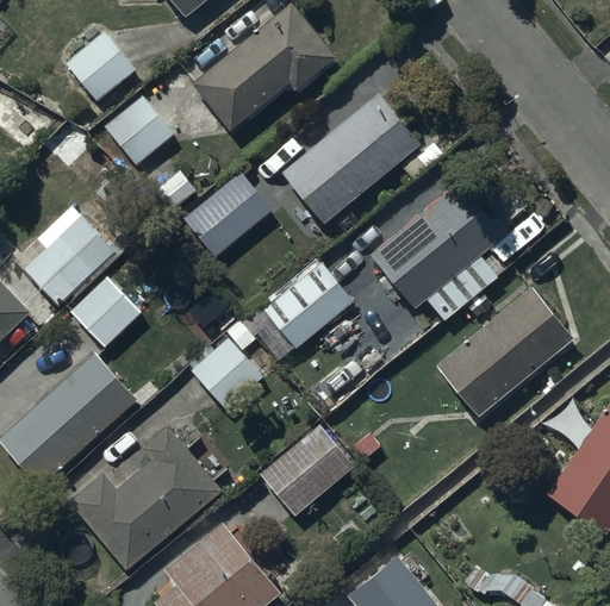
[(169,0),(186,20),(211,0),(169,0)]
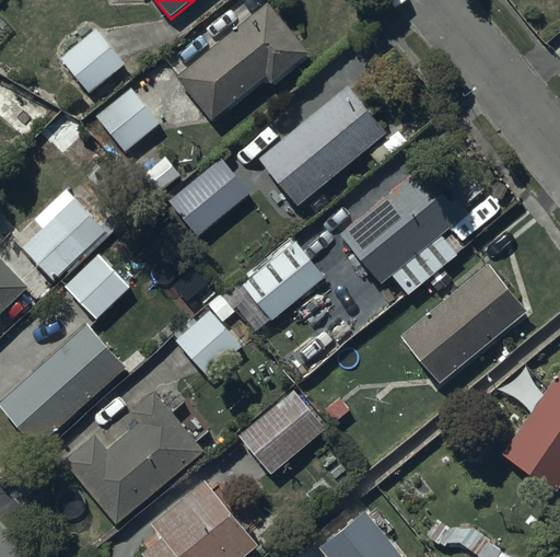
[(267,2),(176,78),(213,122),(266,78),(271,83),(308,53),(267,2)]
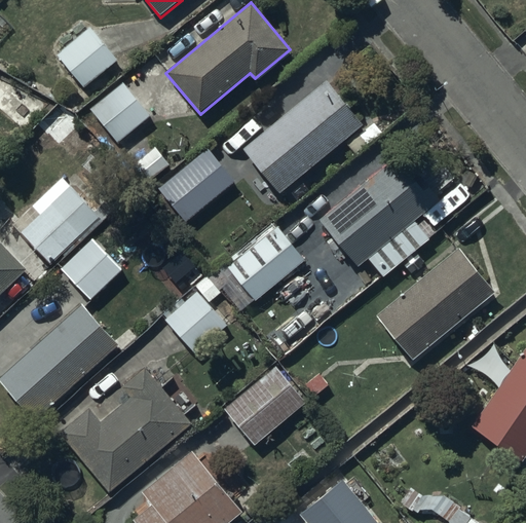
[(90,27),(55,53),(81,86),(115,61),(90,27)]
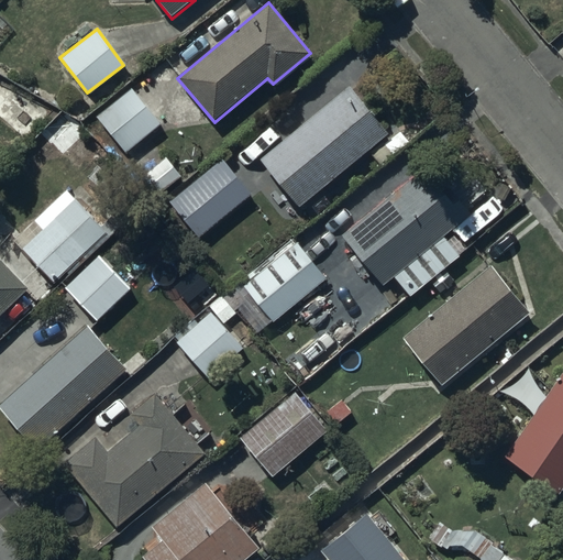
[(163,122),(132,86),(95,117),(127,154),(163,122)]
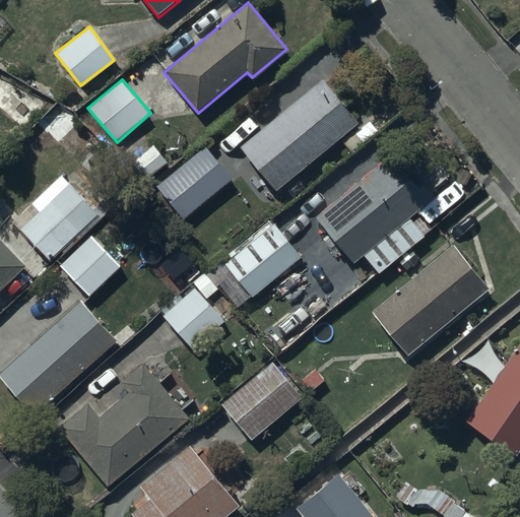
[(275,192),(340,139),(350,152),(377,130),(369,120),(356,129),(354,127),(360,123),(323,79),(239,148),(275,192)]
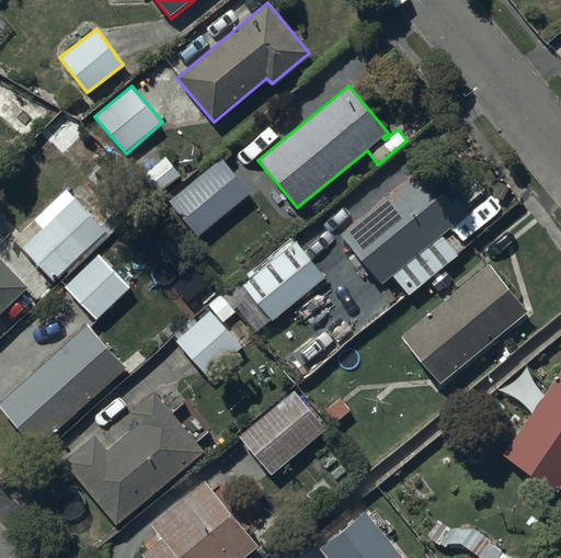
[(165,157),(145,173),(159,191),(180,174),(173,166),(165,157)]
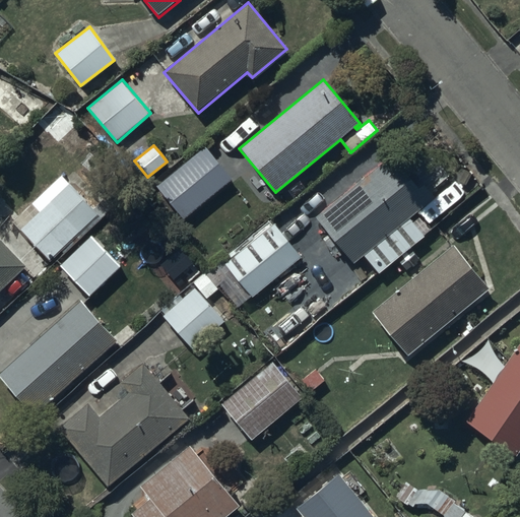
[(205,146),(155,186),(184,218),(231,179),(205,146)]
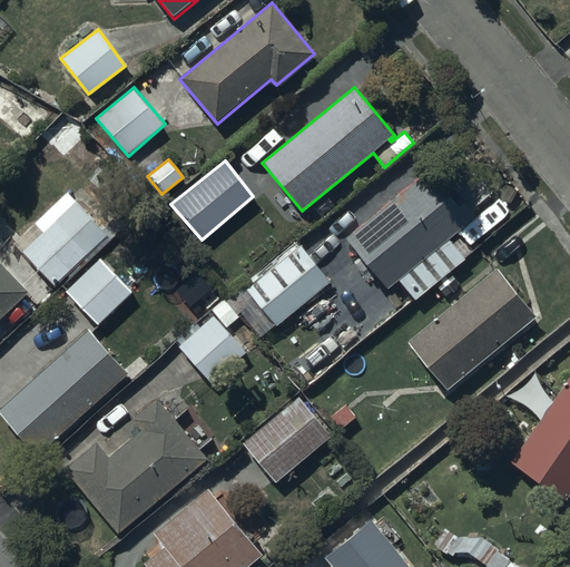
[(450,238),(478,214),(452,184),(445,189),(429,169),(346,238),(387,289),(399,280),(415,300),(467,257),(464,255),(450,238)]
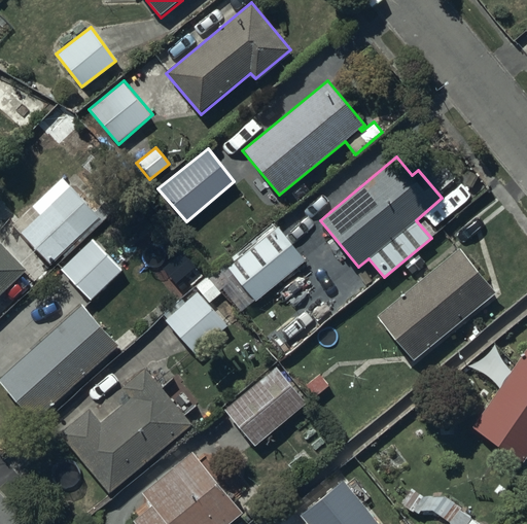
[(59,179),(11,223),(48,264),(101,214),(71,182),(66,187),(59,179)]
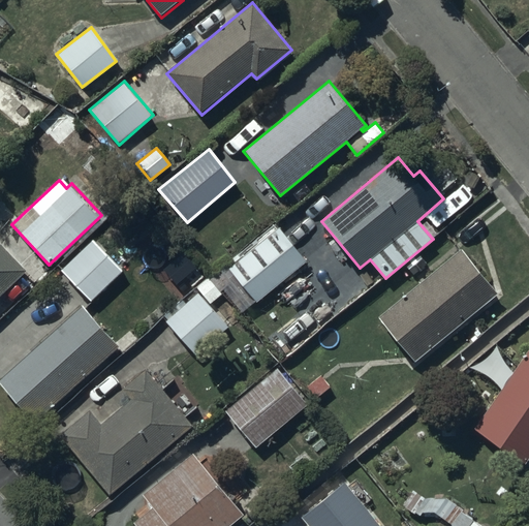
[(279,227),(228,268),(255,302),(306,260),(279,227)]
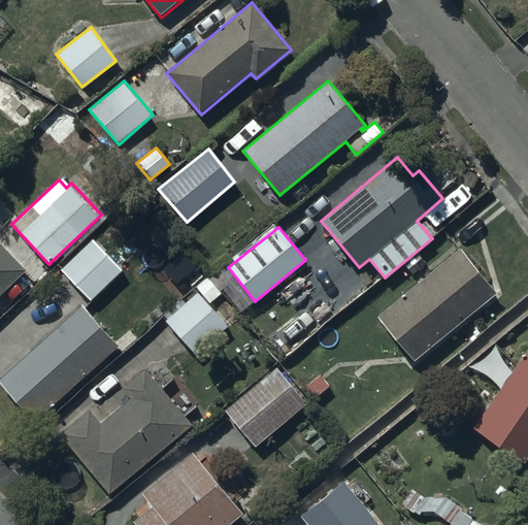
[(92,239),(60,269),(90,300),(122,270),(92,239)]
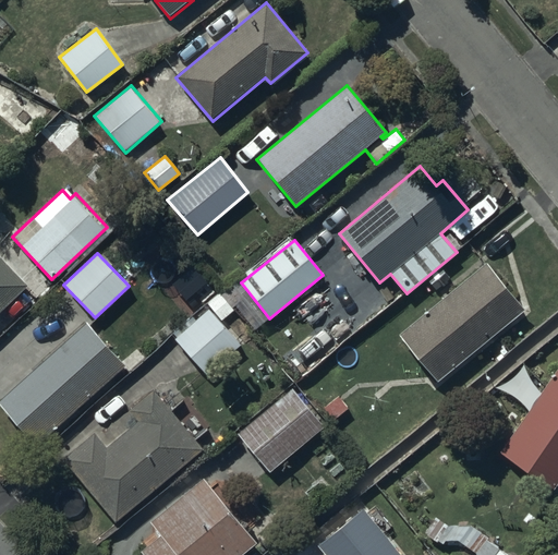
[(0,311),(27,285),(0,256),(0,311)]
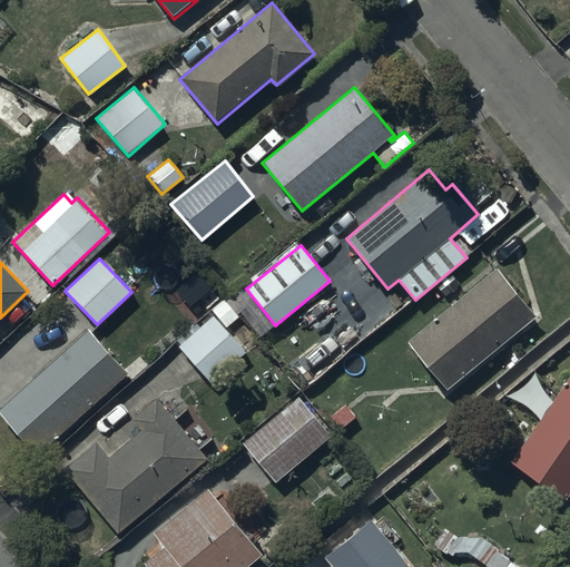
[(500,267),(408,341),(445,390),(539,315),(500,267)]
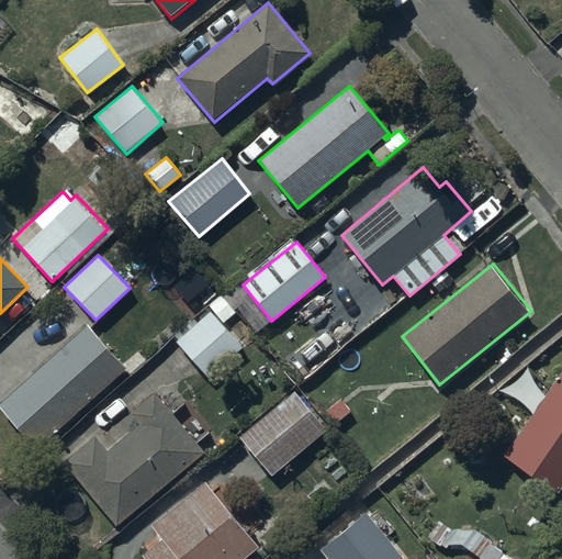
[(212,310),(176,341),(206,377),(245,344),(225,320),(235,311),(221,293),(208,304),(212,310)]
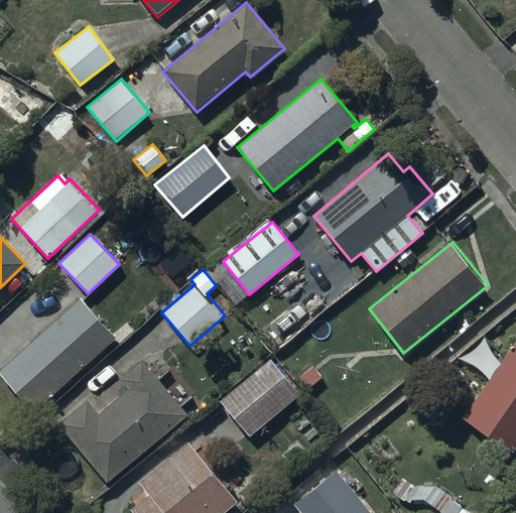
[(80,297),(0,369),(0,374),(34,411),(116,338),(80,297)]
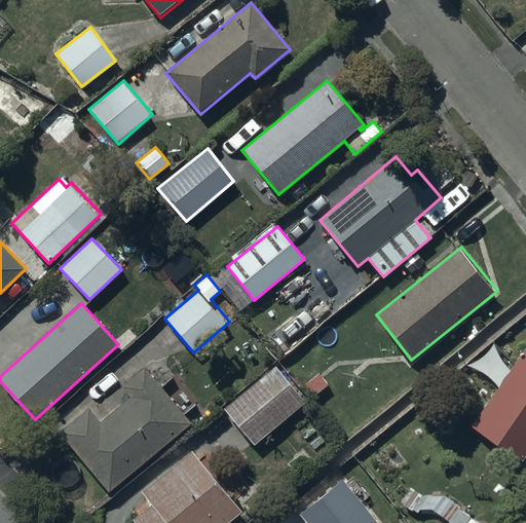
[(525,452),(525,346),(525,345),(470,427),(521,461),(525,452)]
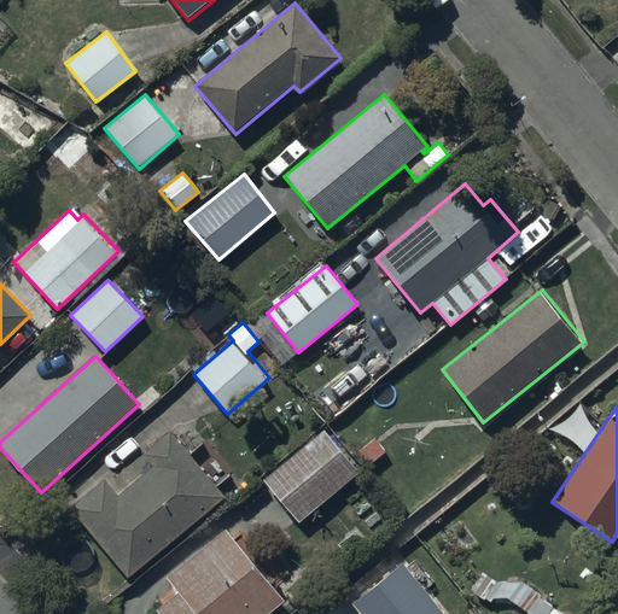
[(325,428),(262,479),(297,522),(359,472),(325,428)]
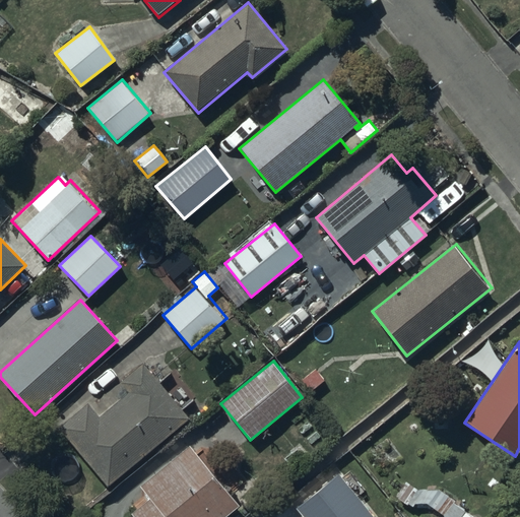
[(87,404),(59,428),(108,487),(189,418),(142,363),(119,382),(128,394),(100,418),(87,404)]
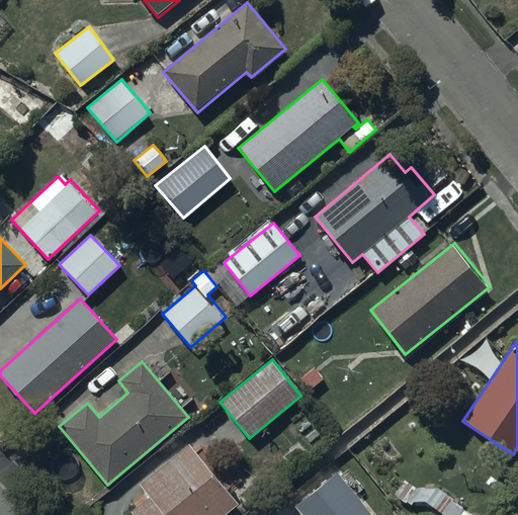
[(189,444),(138,484),(149,498),(132,512),(134,514),(225,514),(238,506),(189,444)]
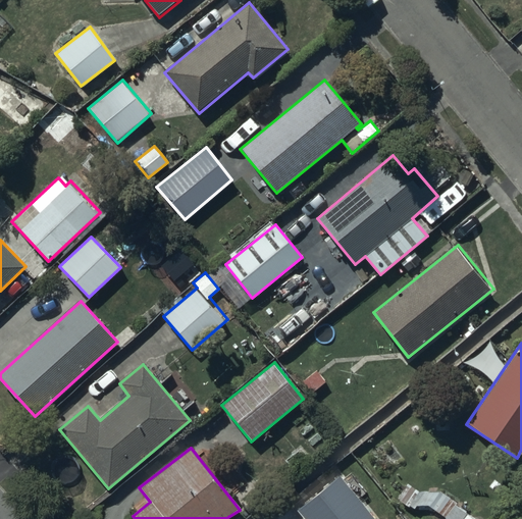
[(302,515),(299,518),(382,518),(346,473),(298,511),(302,515)]
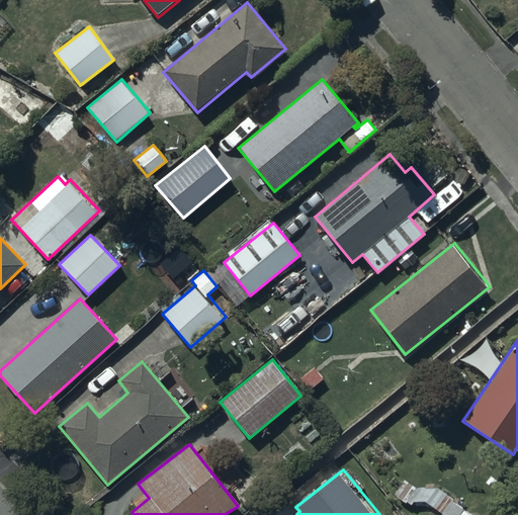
[(414,501),(424,501),(441,512),(440,514),(477,514),(434,485),(411,485),(401,498),(411,505),(414,501)]
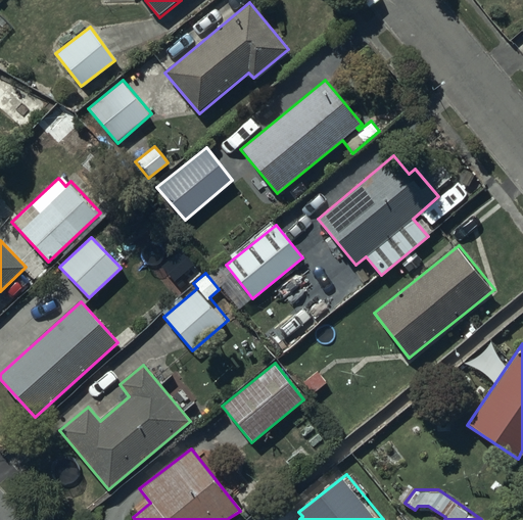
All buildings are outlined.
